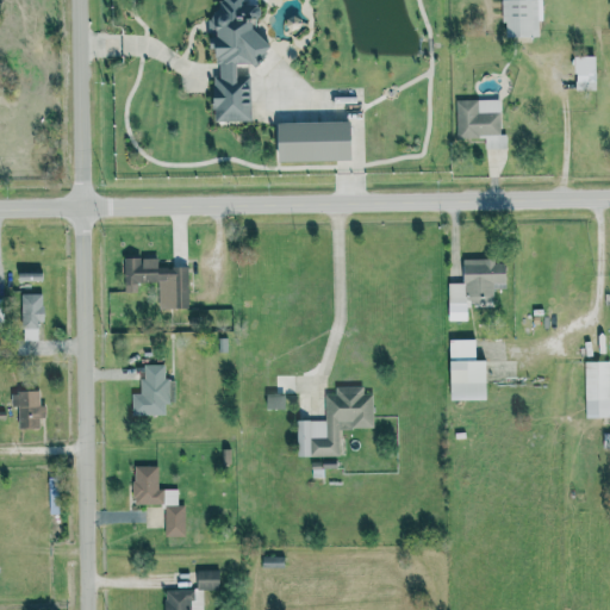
[(213,122),(250,120),(249,76),(236,76),(235,63),(246,63),(259,67),(266,43),(255,39),(254,19),(260,18),(259,8),(242,4),(242,0),(221,0),(219,4),(221,14),(215,14),(213,17),(215,36),(207,37),(209,49),(216,51),(217,76),(212,76),(213,87),(212,91),(213,122)]
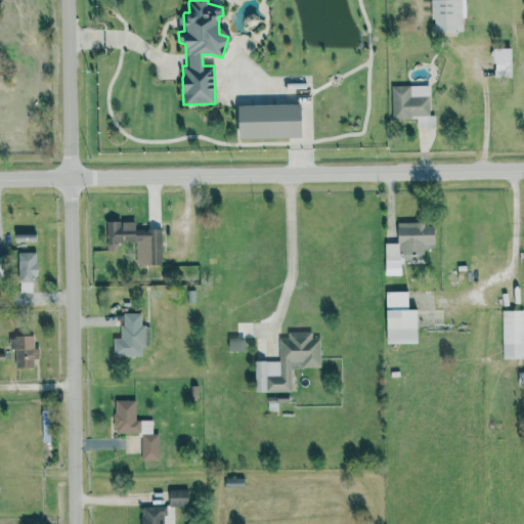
[(432,0),(433,32),(463,32),(462,18),(466,18),(465,0),(432,0)]
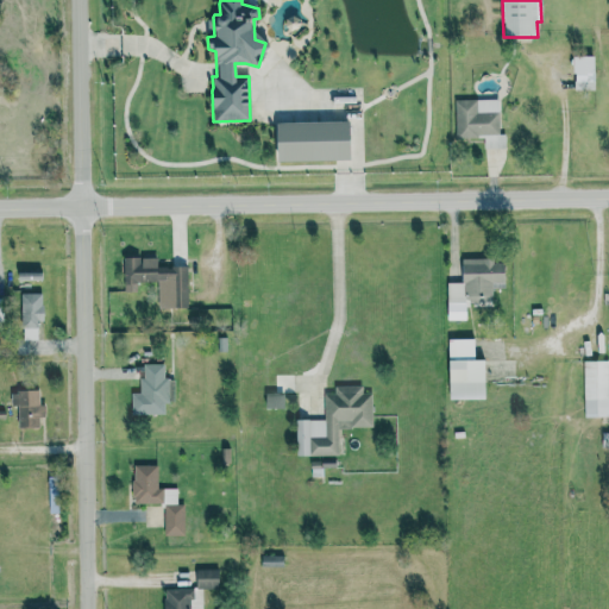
[(594,56),(573,56),(573,90),(595,89),(594,56)]
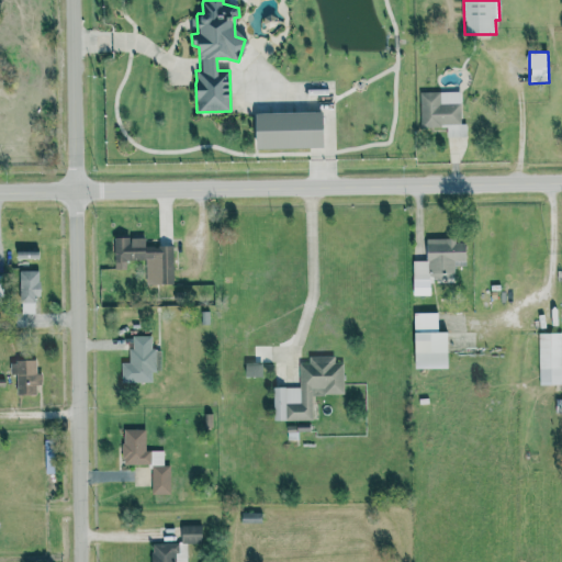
[(461,92),(420,92),(420,126),(446,126),(447,137),(465,137),(465,124),(461,124),(461,92)]
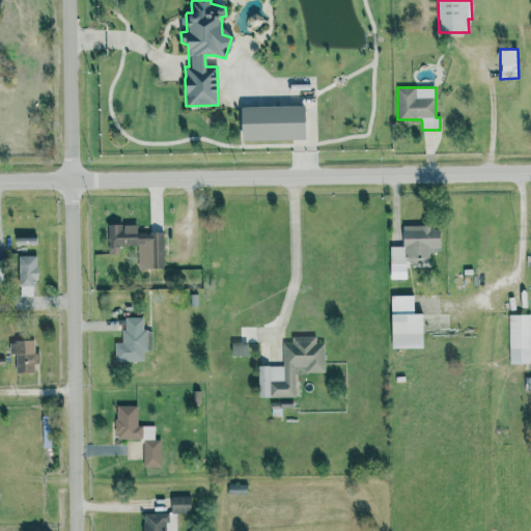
[(241,140),(304,139),(303,106),(240,107),(241,140)]
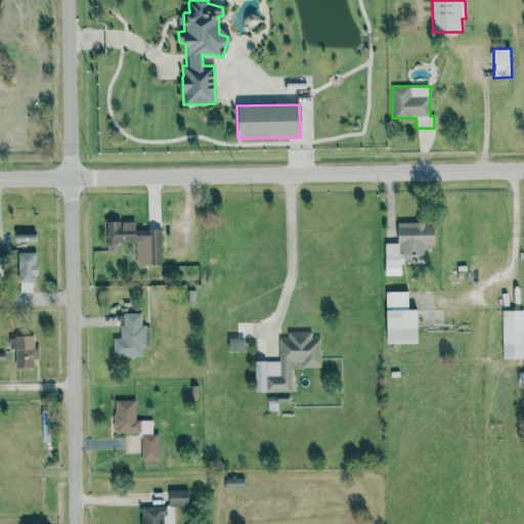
[(161,229),(134,230),(134,221),(105,222),(106,252),(117,251),(117,243),(135,243),(136,265),(162,264),(161,229)]
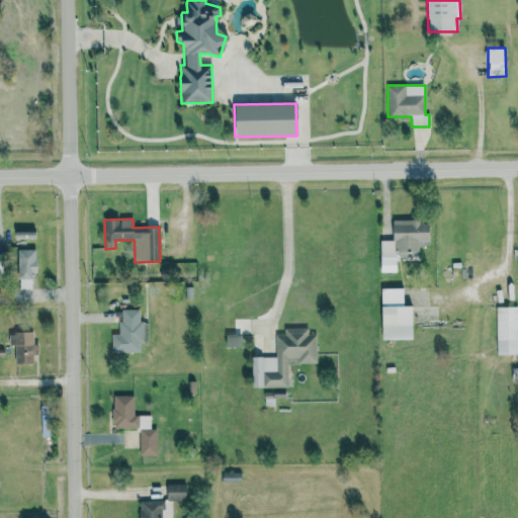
[(379,241),(380,272),(397,272),(396,261),(418,261),(418,241),(428,240),(428,221),(392,222),(393,241),(379,241)]
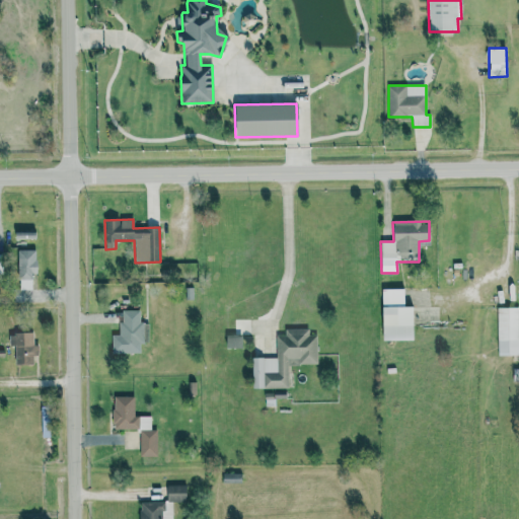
[(36,249),(18,249),(18,290),(32,290),(32,274),(36,274),(36,249)]
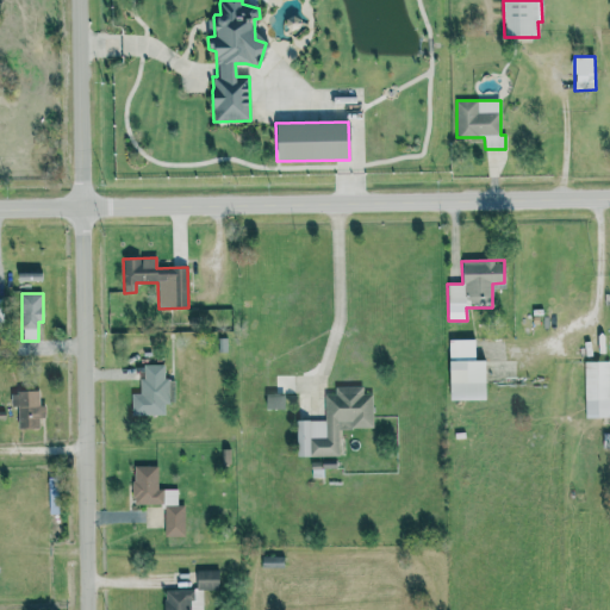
[(485,399),(485,360),(474,361),(474,338),(448,340),(449,400),(485,399)]
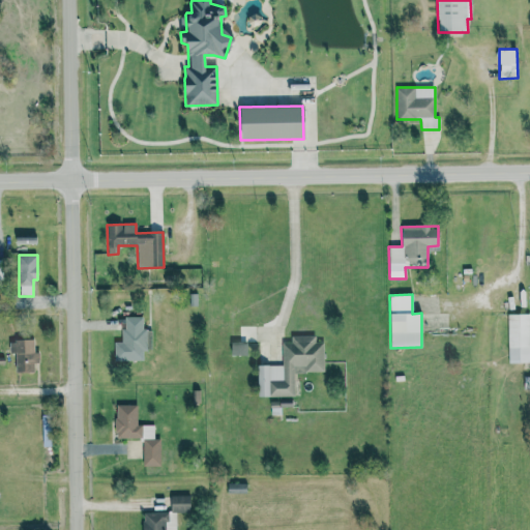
[(529,315),(507,316),(508,363),(529,362),(529,315)]
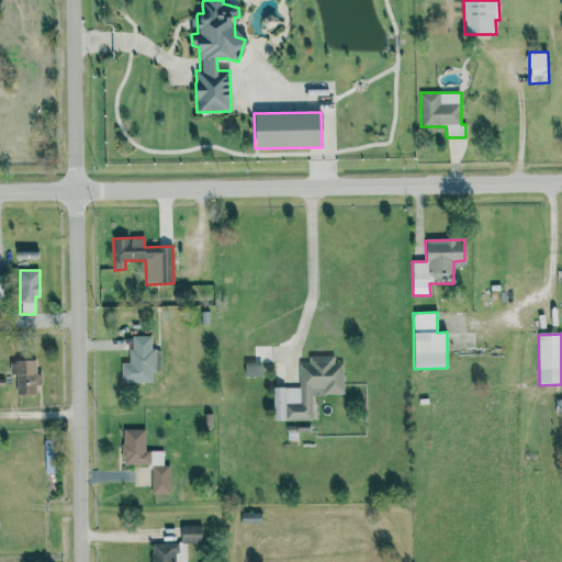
[(152,382),(152,371),(160,371),(160,349),(152,349),(150,335),(130,336),(131,362),(121,362),(121,383),(152,382)]
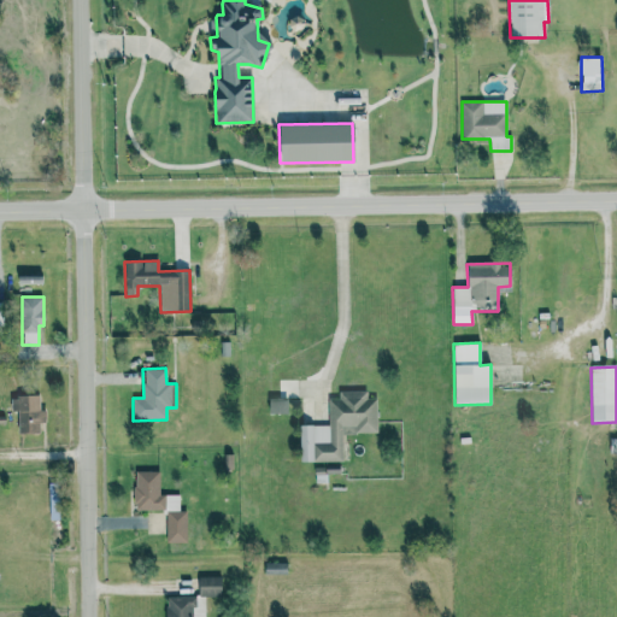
[(300,462),(342,462),(342,434),(377,434),(376,399),(366,399),(366,391),(339,391),(339,399),(329,399),(329,425),(300,425),(300,462)]
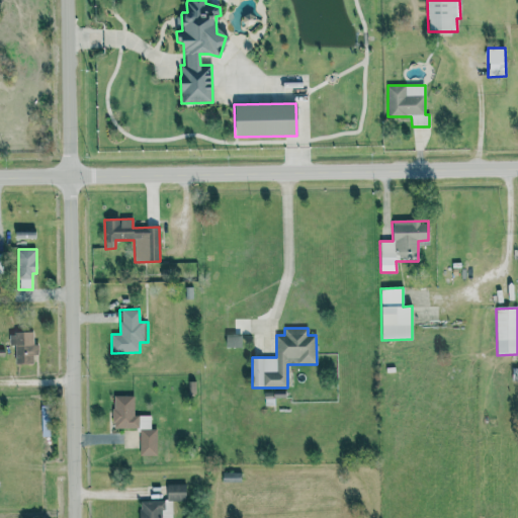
[(14,345),(14,364),(32,364),(32,355),(37,355),(37,345),(32,345),(32,333),(9,332),(9,345),(14,345)]
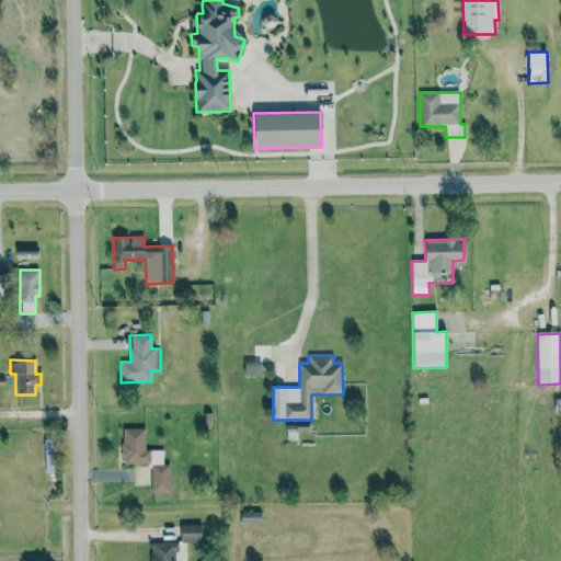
[(145,428),(122,428),(122,465),(151,464),(151,493),(170,493),(170,465),(163,465),(163,450),(145,450),(145,428)]
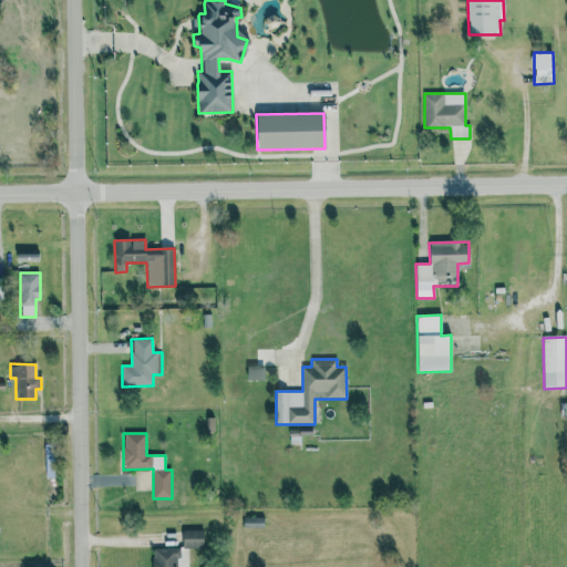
[(243,527),(264,527),(264,517),(243,517),(243,527)]
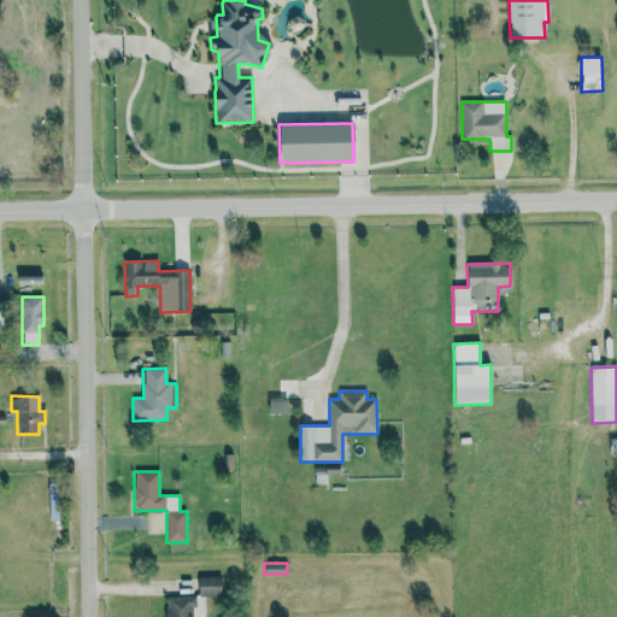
[(221,576),(199,577),(199,595),(222,595),(221,576)]
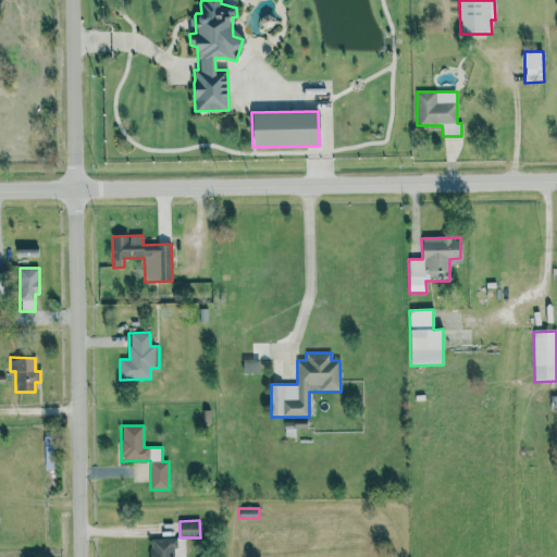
[(149,539),(149,556),(184,556),(185,556),(176,556),(175,556),(175,539),(149,539)]
